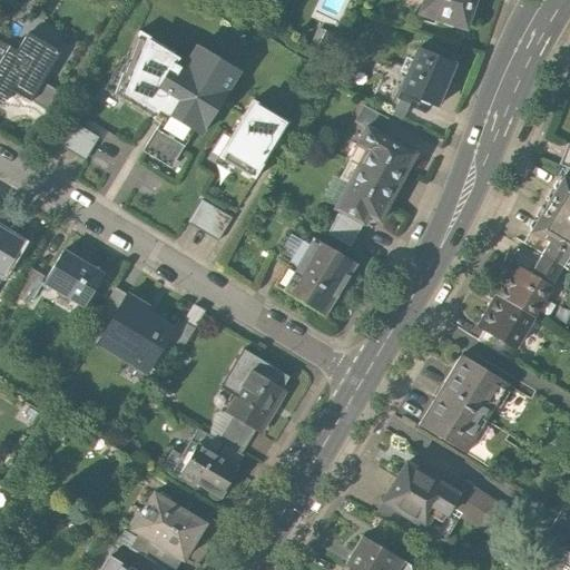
[(422,0),(418,17),(464,30),(472,0),(422,0)]
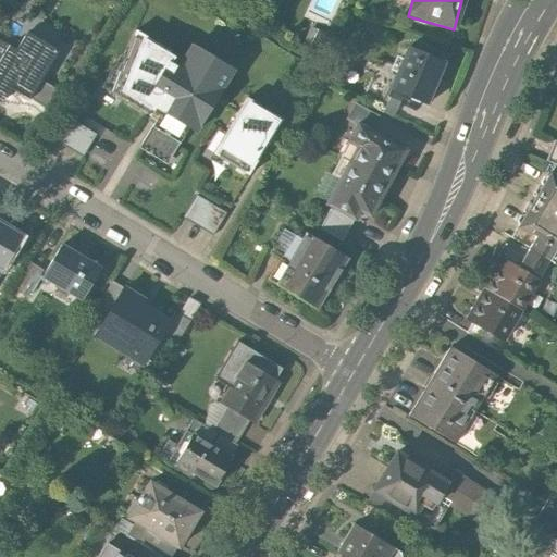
[(184,58),(134,32),(102,89),(156,118),(140,147),(171,163),(187,133),(198,139),(236,67),(192,44),(184,58)]
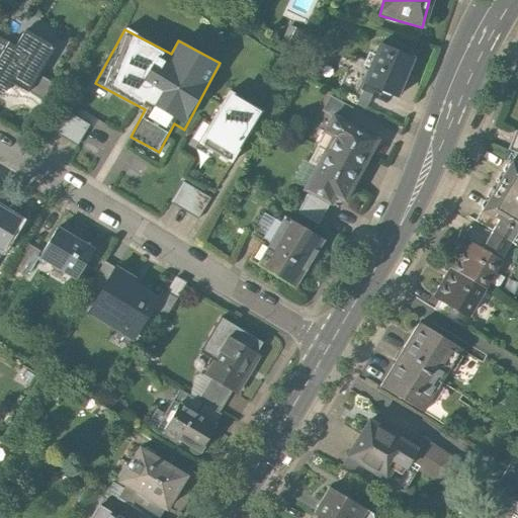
[(10,40),(0,58),(0,77),(27,94),(47,63),(10,40)]
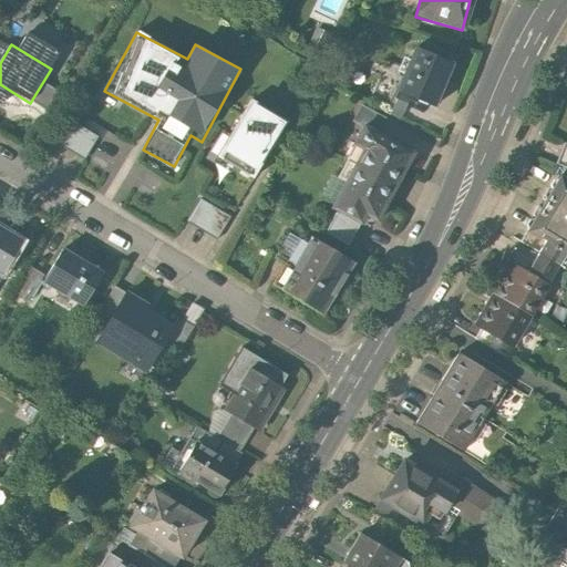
[(452,64),(415,50),(398,91),(435,105),(452,64)]
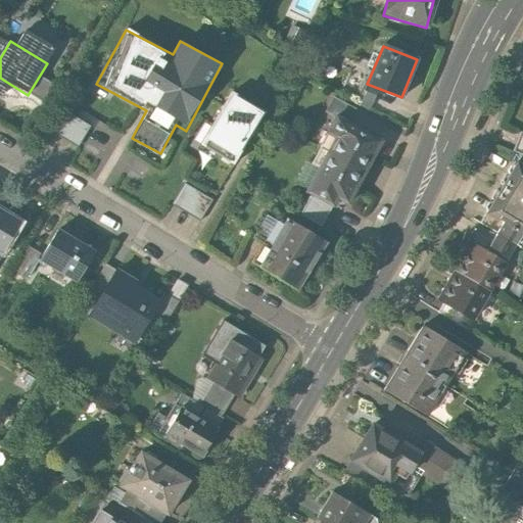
[(230,91),(195,149),(232,171),(267,112),(230,91)]
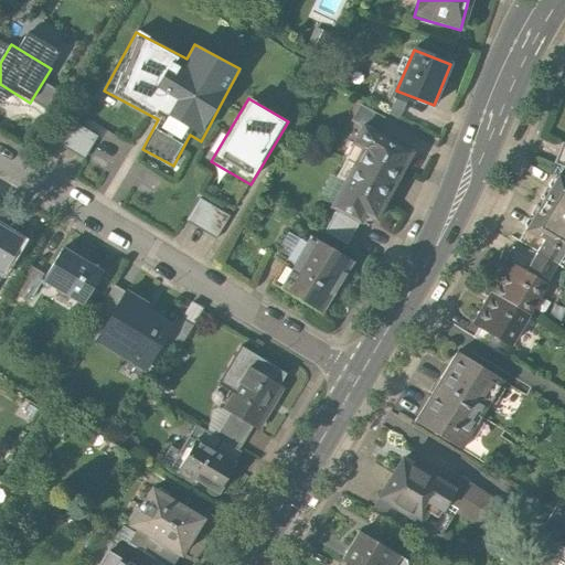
[(350,121),(362,128),(375,135),(383,118),(358,105),(350,121)]
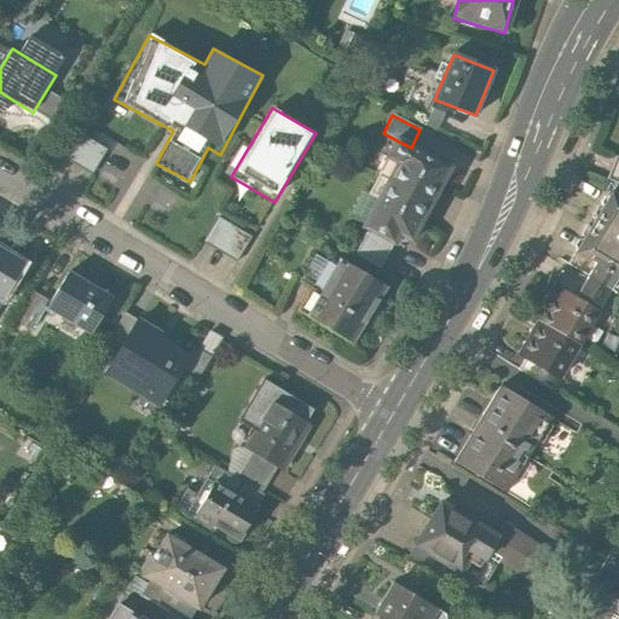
[(61,152),(97,173),(108,154),(71,133),(61,152)]
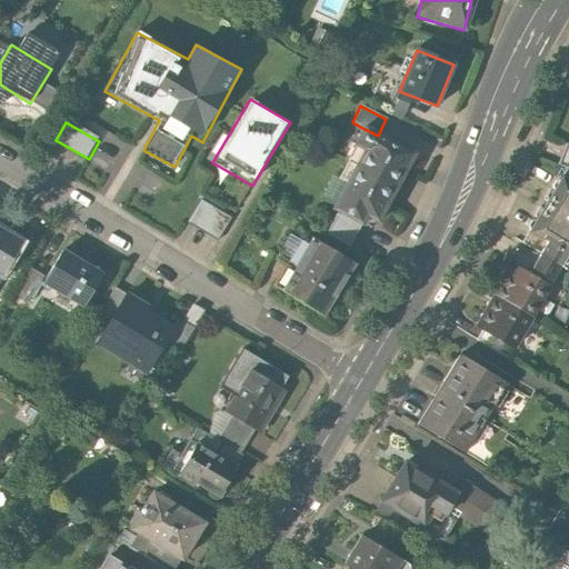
[(366,152),(356,170),(395,191),(415,156),(378,136),(365,129),(355,147),(366,152)]
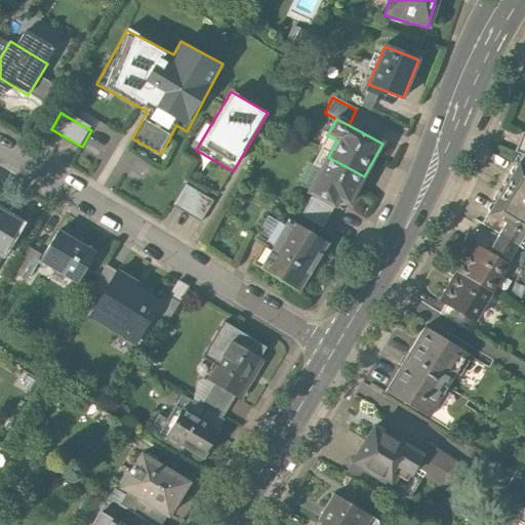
[(524,133),(523,133),(515,152),(524,155),(524,133)]
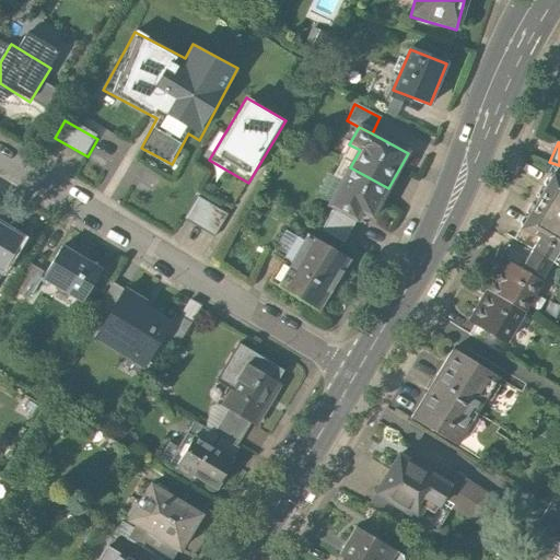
[(371,221),(388,188),(350,167),(329,208),(331,209),(352,221),(357,223),(361,214),(371,221)]
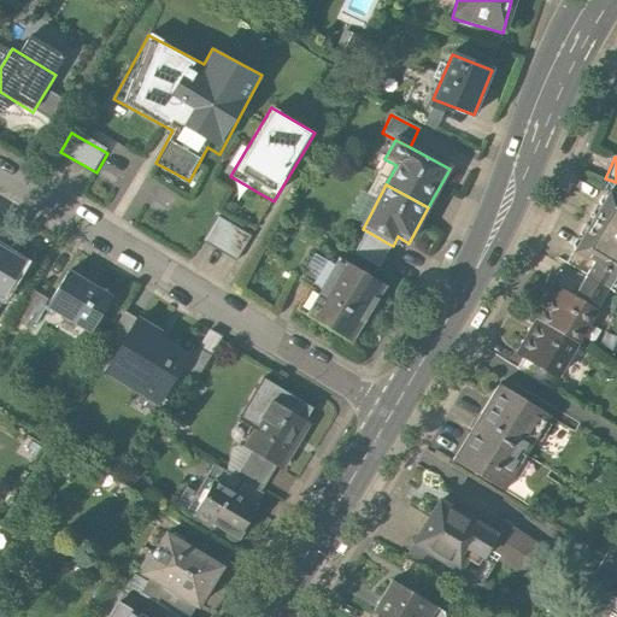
[(616,195),(607,191),(573,248),(574,250),(593,260),(616,274),(616,275),(616,195)]
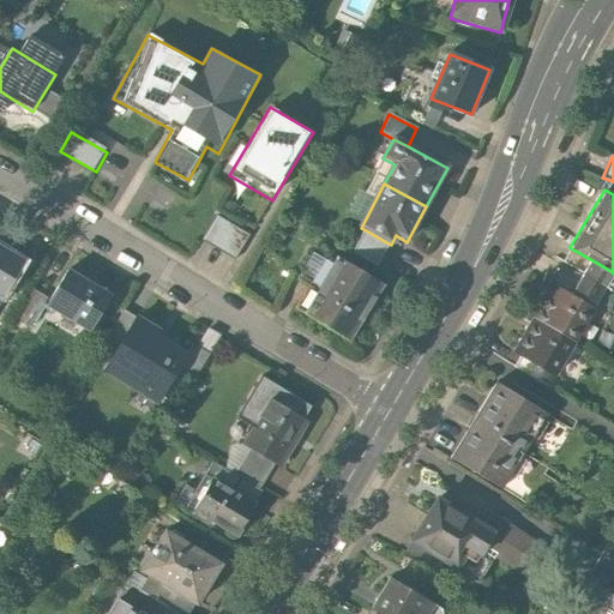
[(218,218),(205,242),(234,259),(248,235),(218,218)]
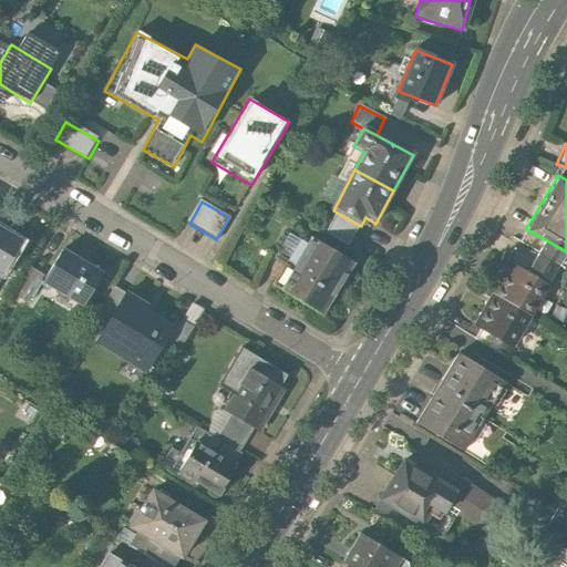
[(336,212),(325,232),(346,244),(357,224),(336,212)]
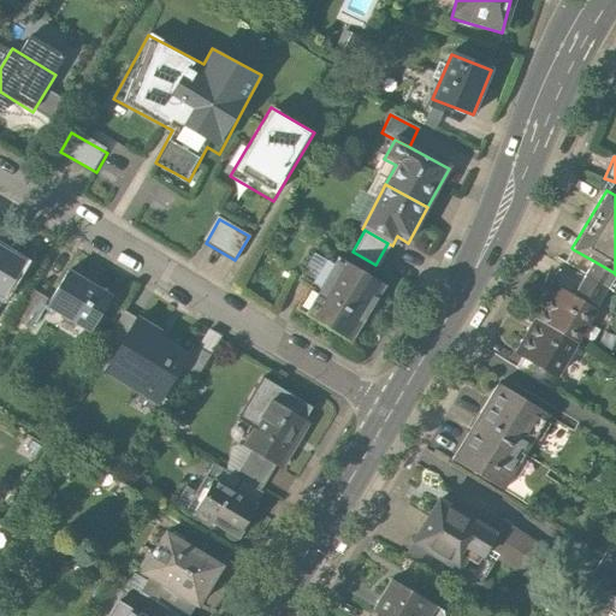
[(564,262),(584,273),(592,260),(573,249),(564,262)]
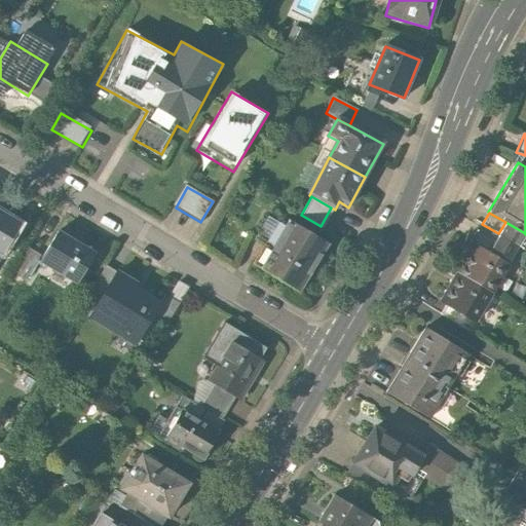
[(0,254),(17,226),(0,215),(0,254)]
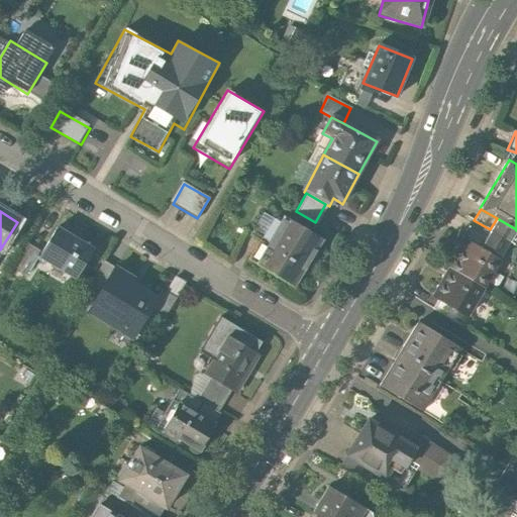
[(252,230),(275,244),(287,224),(266,211),(252,230)]
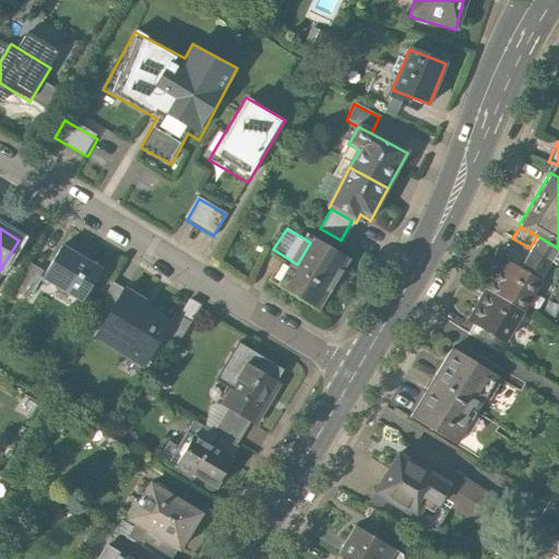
[(530,248),(516,270),(538,282),(558,248),(537,236),(530,248)]
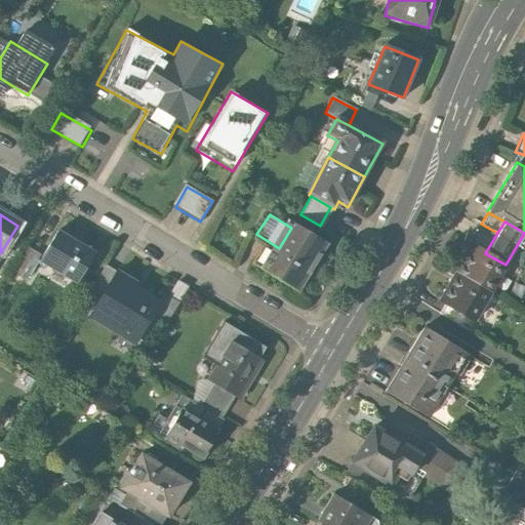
[(279,248),(265,271),(298,292),(328,244),(294,223),(291,228),(279,248)]
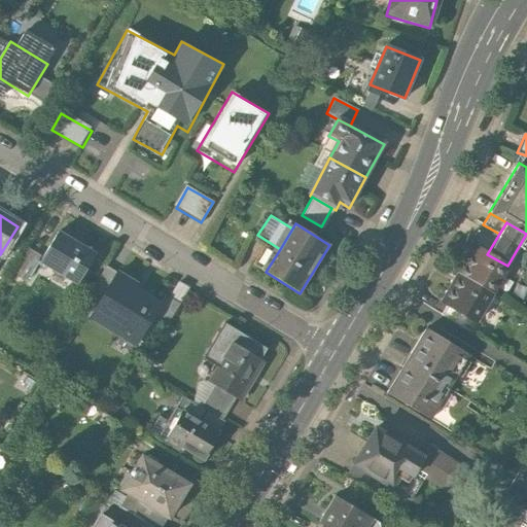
[(58,235),(40,264),(74,284),(92,255),(58,235)]
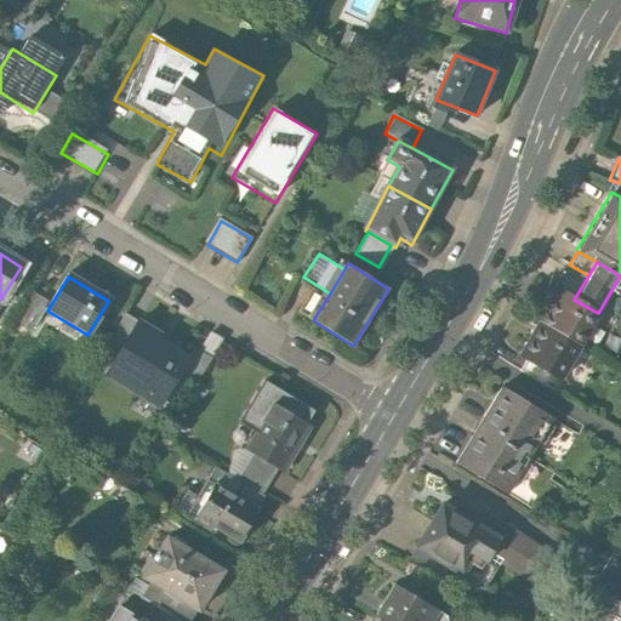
[(558,290),(537,324),(577,347),(598,313),(574,300),(558,290)]
